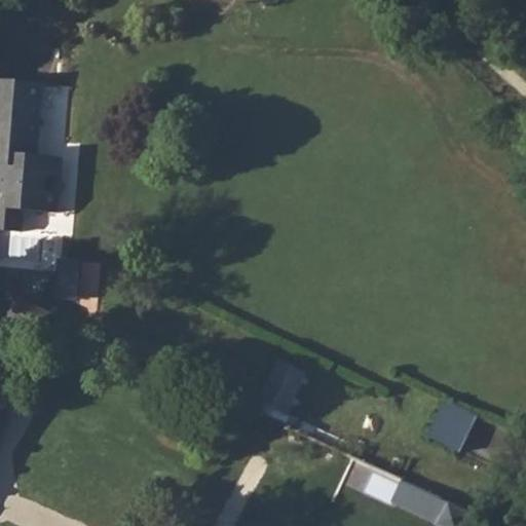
[(0,266),(53,272),(57,236),(23,232),(23,211),(59,214),(70,87),(0,82),(0,154),(1,154),(0,160),(0,266)]
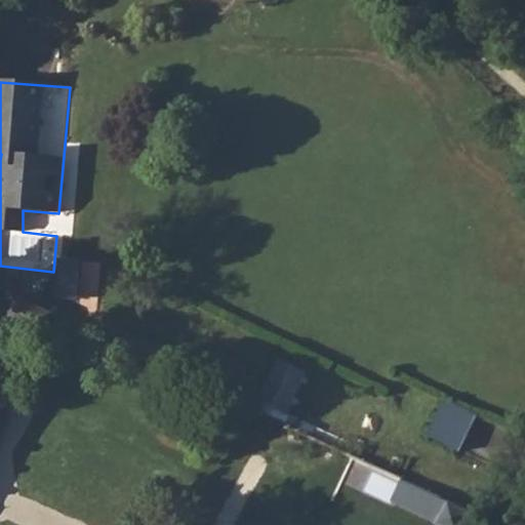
[(15,297),(3,321),(40,338),(52,314),(15,297)]
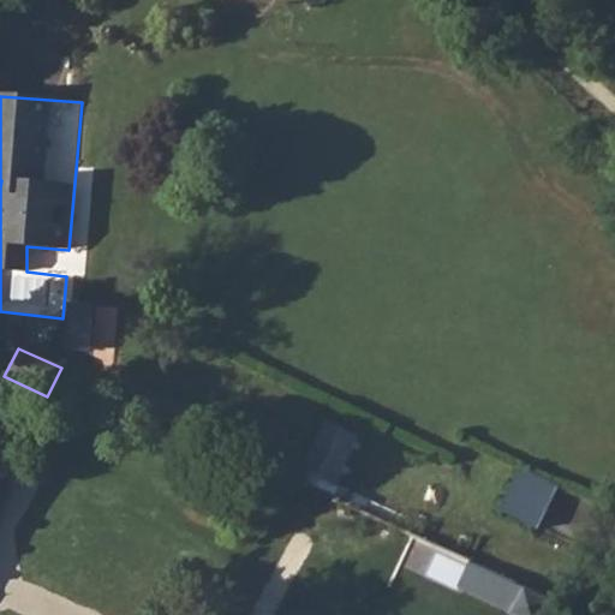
[(326,427),(300,482),(336,499),(360,445),(326,427)]
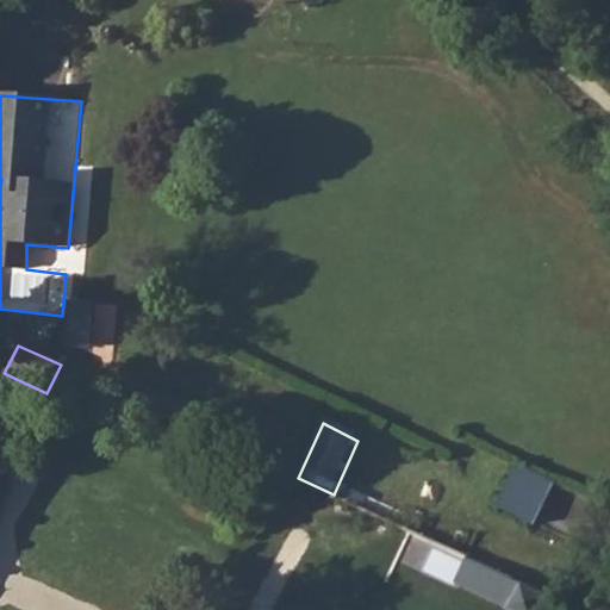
[(496,506),(533,527),(553,483),(516,465),(496,506)]
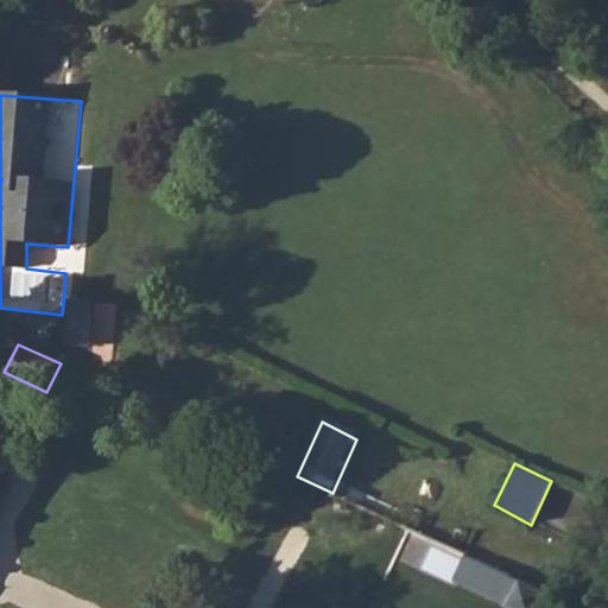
[(542,607),(550,595),(469,556),(458,578),(508,603),(506,607),(542,607)]
